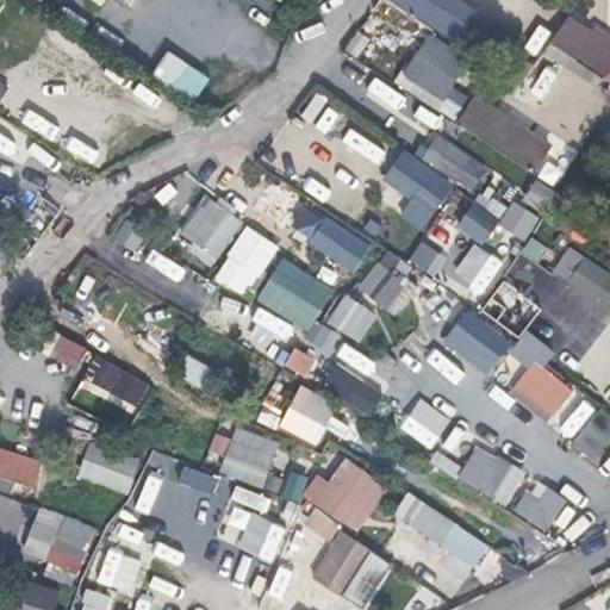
[(379,0),(365,23),(393,42),(411,13),(450,38),(464,19),(434,0),(379,0)]
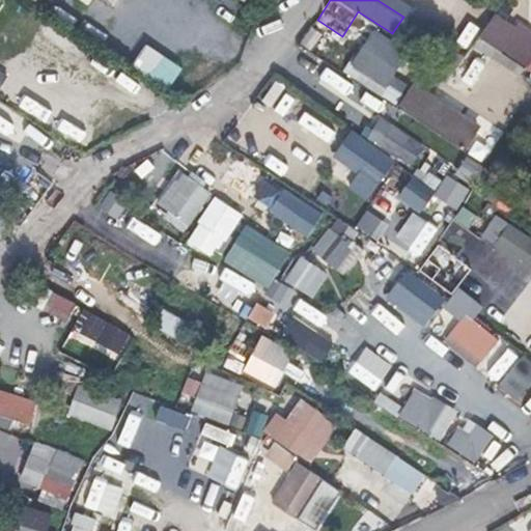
[(530,33),(496,8),(476,35),(530,75),(530,33)]
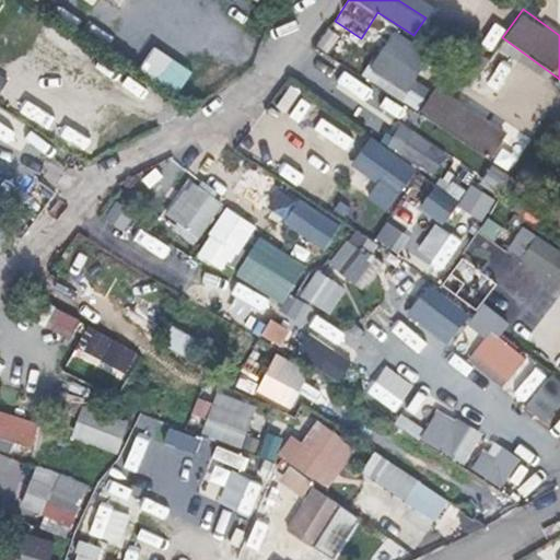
[(365,69),(406,92),(429,51),(388,30),(365,69)]
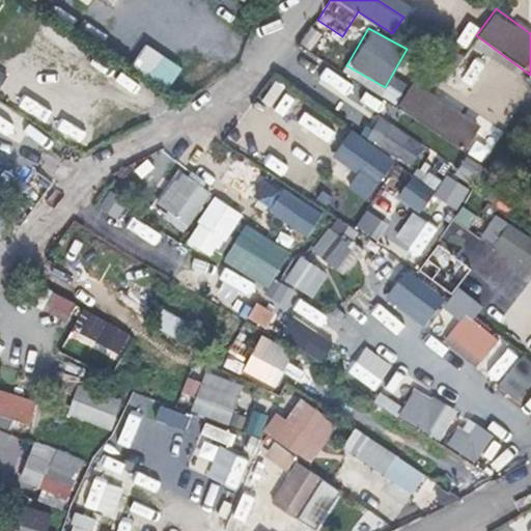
[(131,63),(168,77),(176,54),(139,40),(131,63)]
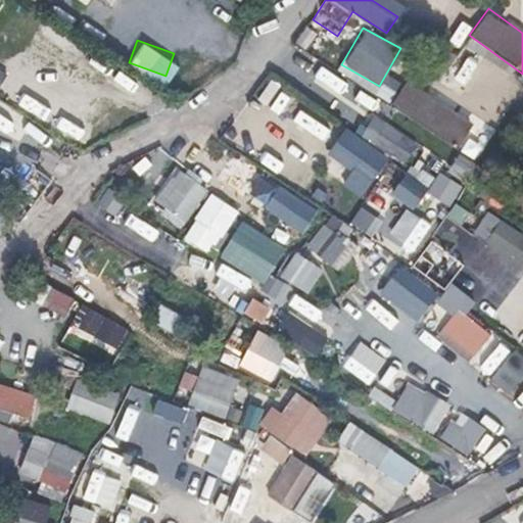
[(444,84),(460,94),(477,68),(461,58),(444,84)]
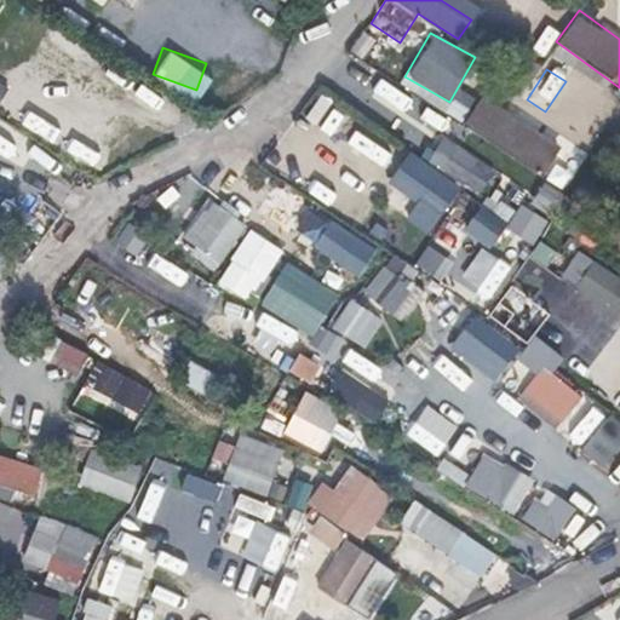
[(562,190),(583,158),(482,91),(460,124),(562,190)]
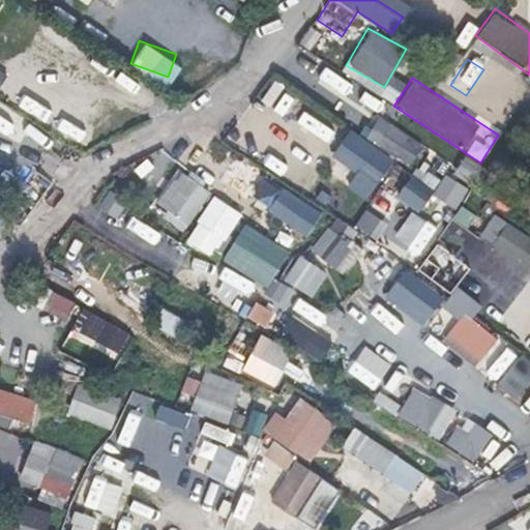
[(315,81),(307,91),(334,111),(342,100),(315,81)]
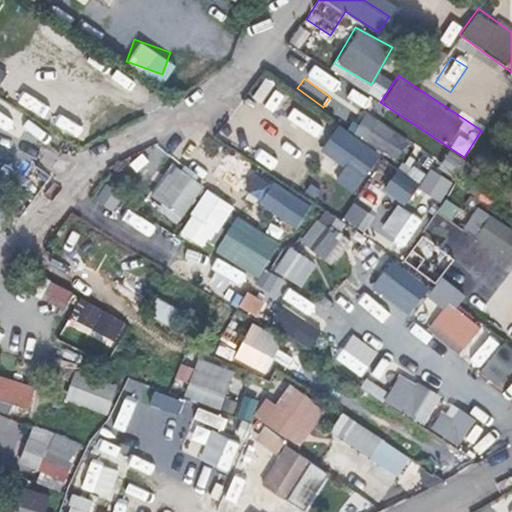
[(250,101),(275,111),(284,90),(258,80),(250,101)]
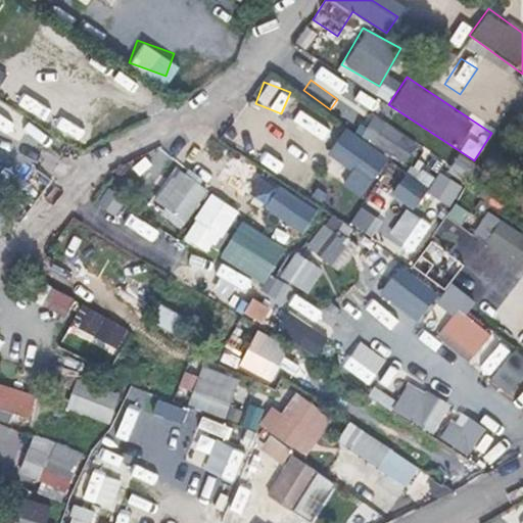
[(298,109),(292,119),(321,139),(328,129),(298,109)]
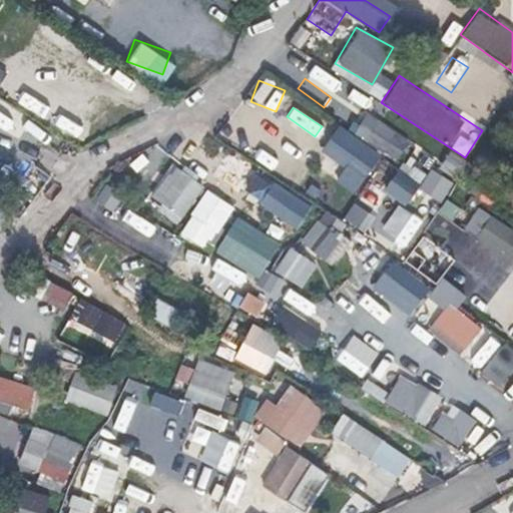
[(353,136),(398,158),(409,137),(363,115),(353,136)]
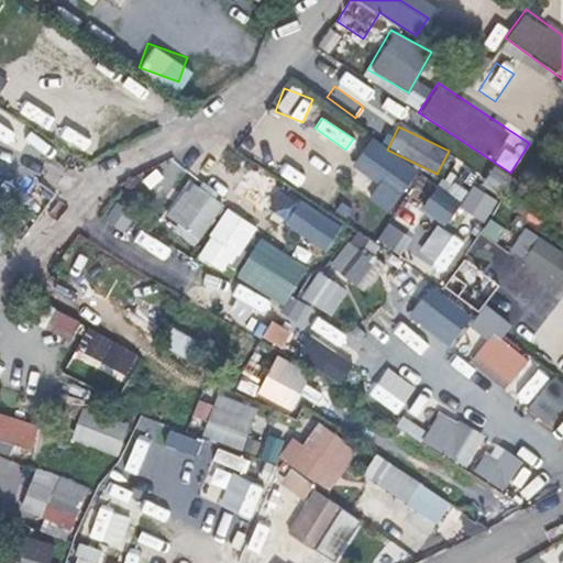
[(351,166),(376,180),(366,200),(389,213),(416,165),(366,138),(351,166)]
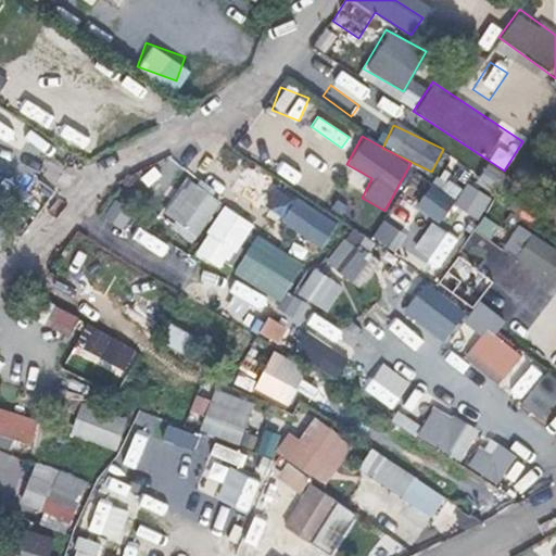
[(235,178),(252,188),(262,172),(244,162),(235,178)]
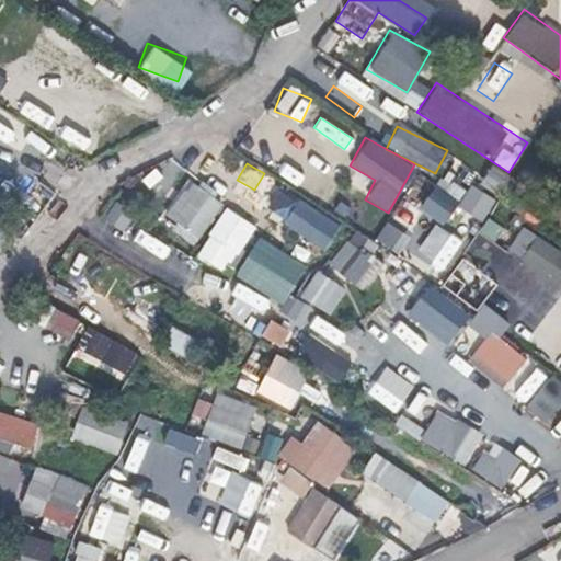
[(477,185),(497,199),(510,181),(489,167),(477,185)]
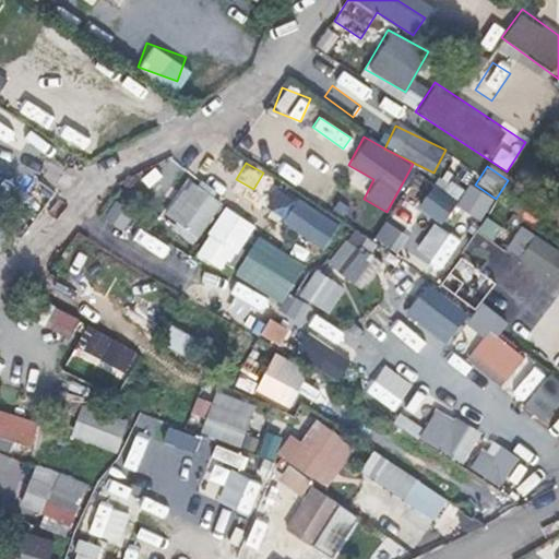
[(191,242),(222,204),(189,178),(158,216),(191,242)]
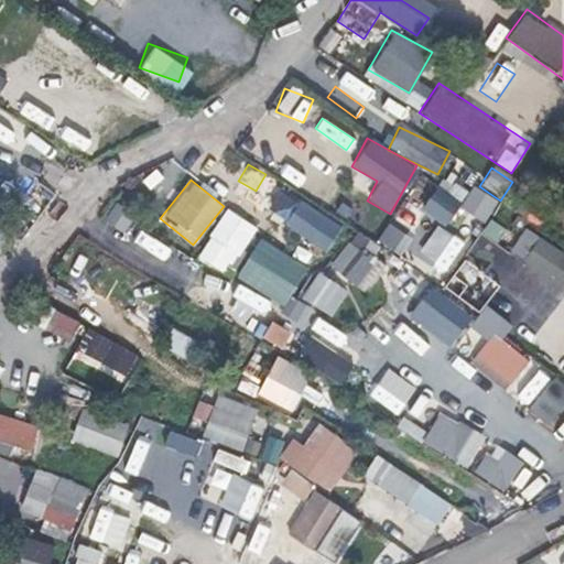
[(405,205),(431,221),(446,196),(421,180),(405,205)]
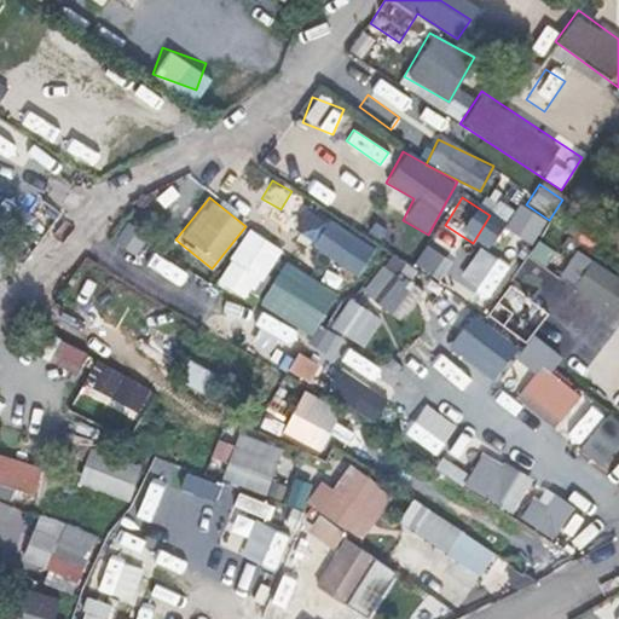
[(360,220),(391,252),(409,236),(379,203),(360,220)]
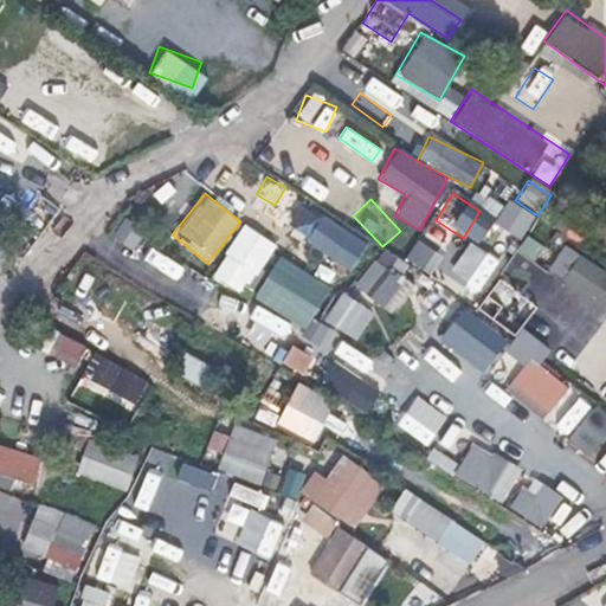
[(507,199),(492,223),(522,240),(536,216),(507,199)]
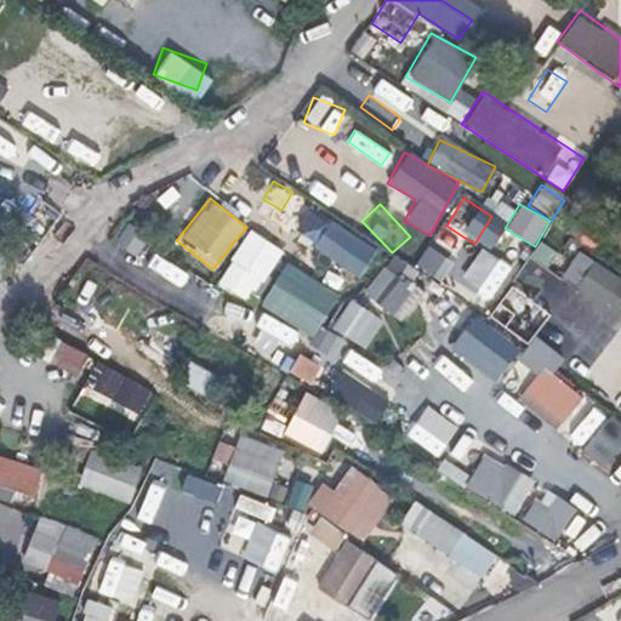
[(290,245),(296,233),(262,215),(256,227),(290,245)]
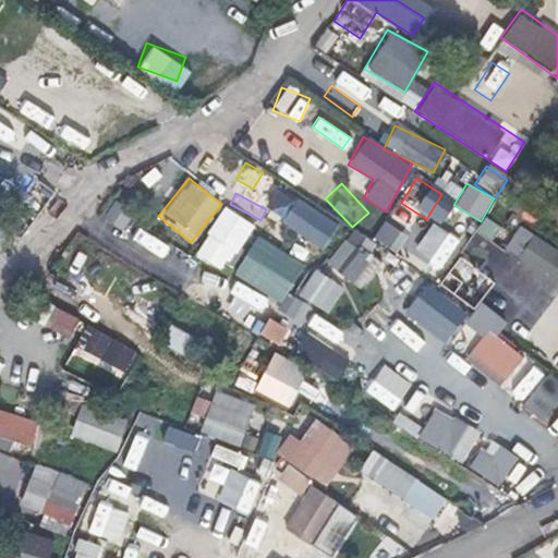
[(314,255),(336,223),(295,196),(274,228),(314,255)]
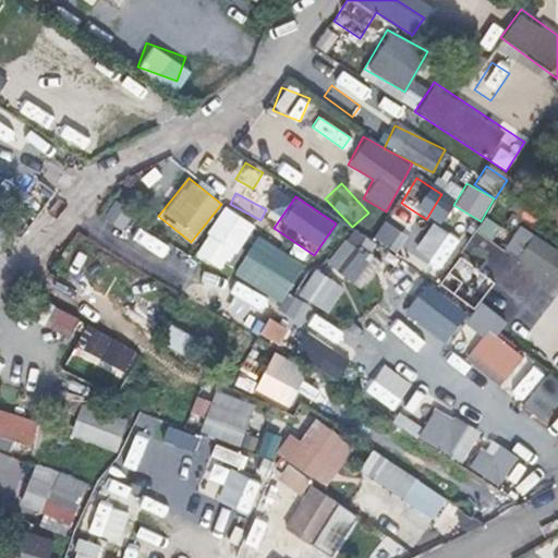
[(122,231),(133,214),(110,201),(100,218),(122,231)]
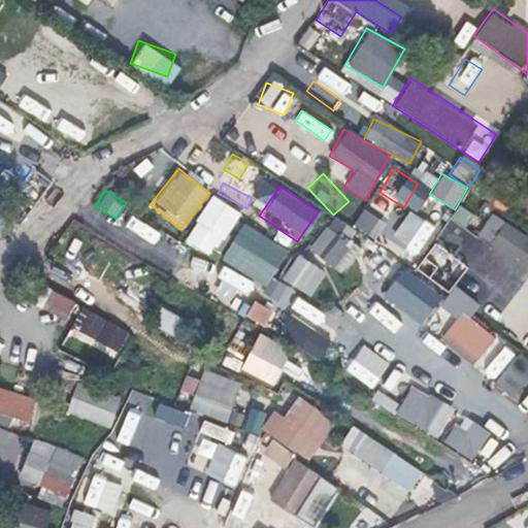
[(369,206),(391,218),(398,204),(376,192),(369,206)]
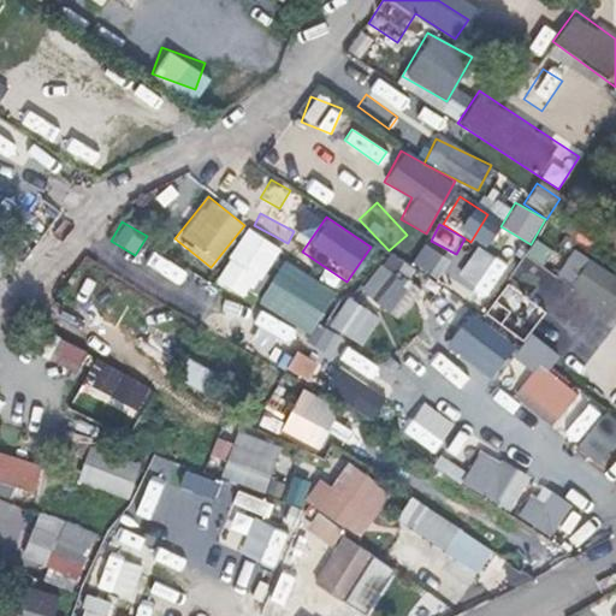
[(544,267),(554,250),(533,238),(523,255),(544,267)]
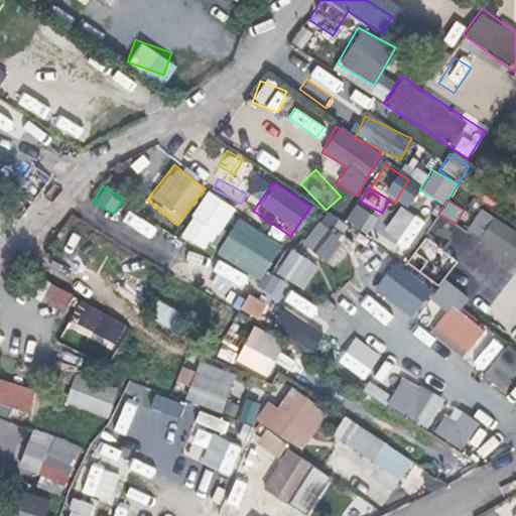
[(383,231),(410,249),(429,219),(403,202),(383,231)]
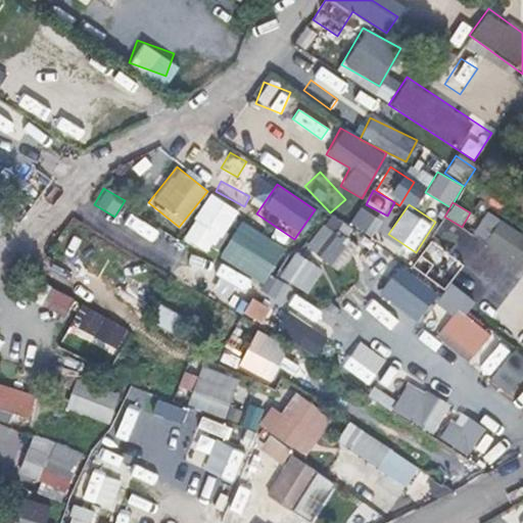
[(348,224),(371,239),(382,221),(361,206),(348,224)]
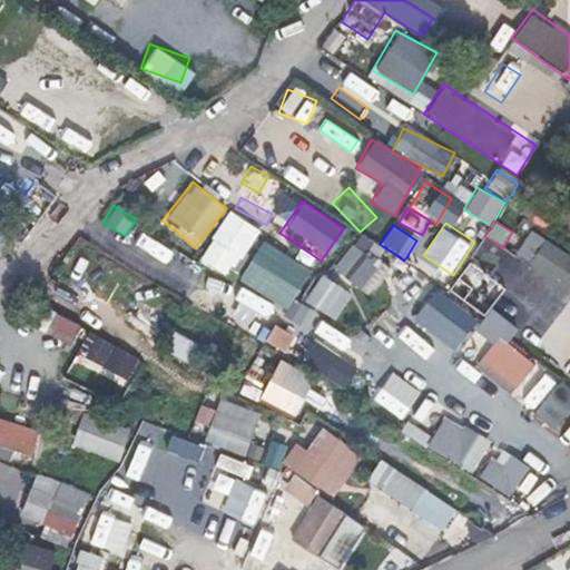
[(569,253),(527,232),(512,259),(569,287),(569,253)]
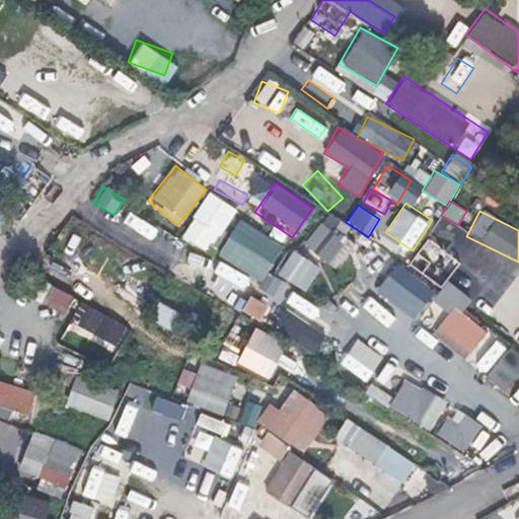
[(319,216),(305,249),(340,265),(354,231),(319,216)]
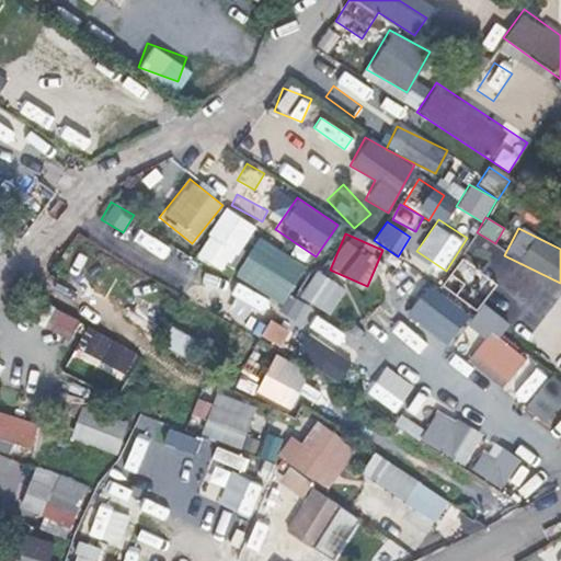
[(232,274),(281,304),(305,265),(256,236),(232,274)]
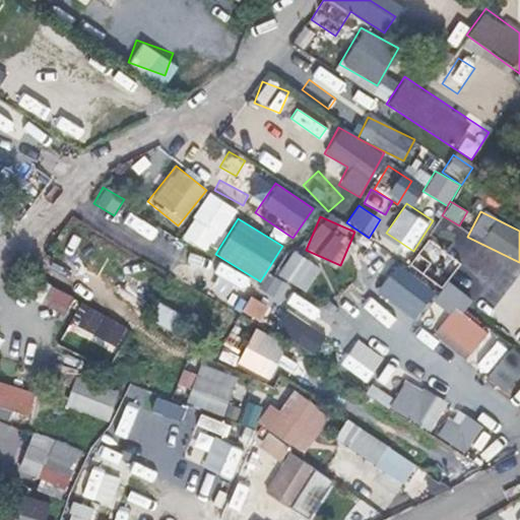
[(101,237),(81,258),(112,285),(130,265),(101,237)]
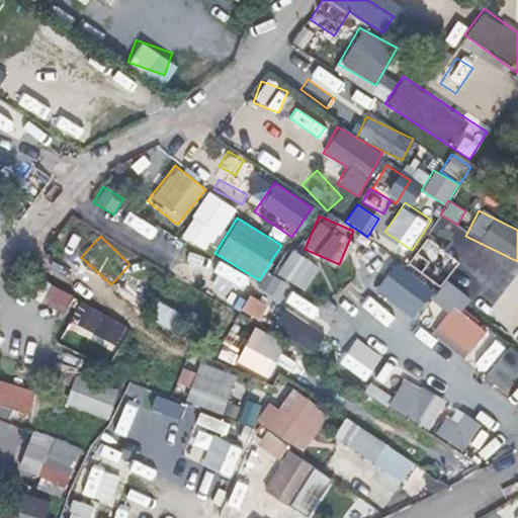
[(193,281),(205,254),(176,241),(164,268),(193,281)]
